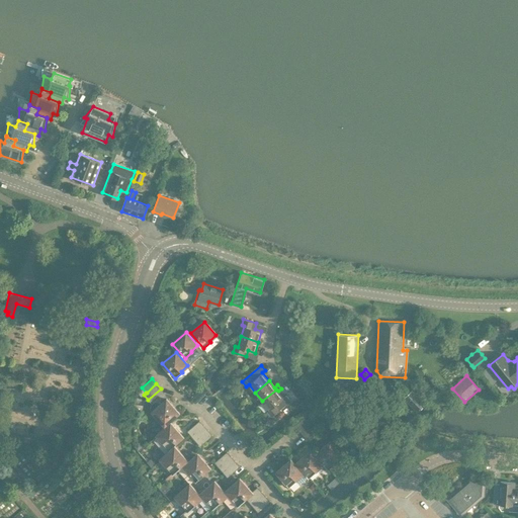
[(152,404),(165,394),(161,389),(148,400),(152,404)]
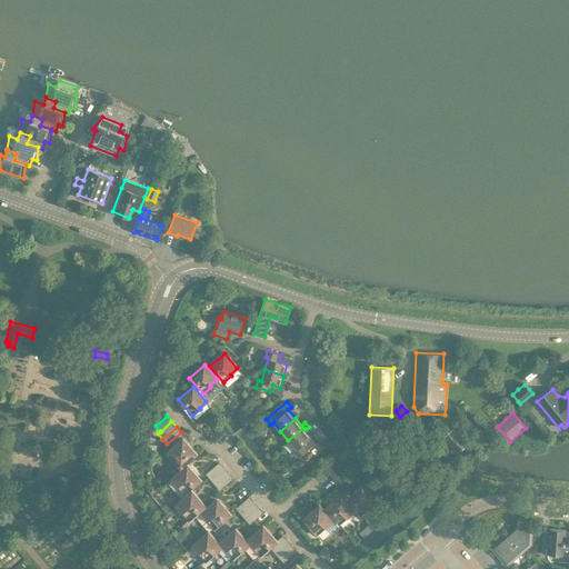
[(311,437),(306,429),(303,428),(288,440),(296,450),(293,451),(299,457),(307,450),(310,447),(319,439),(315,435),(311,437)]
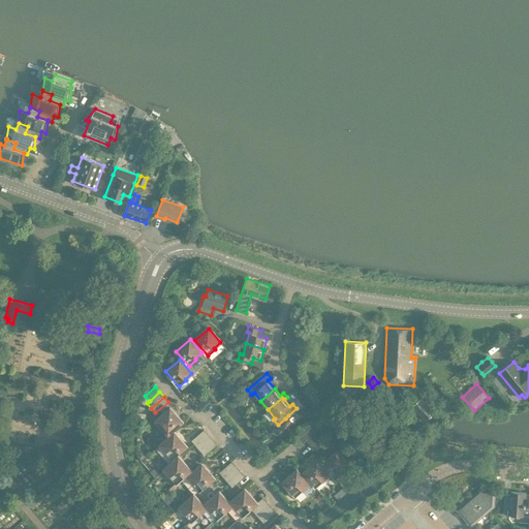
[(427,419),(434,412),(422,399),(413,406),(427,419)]
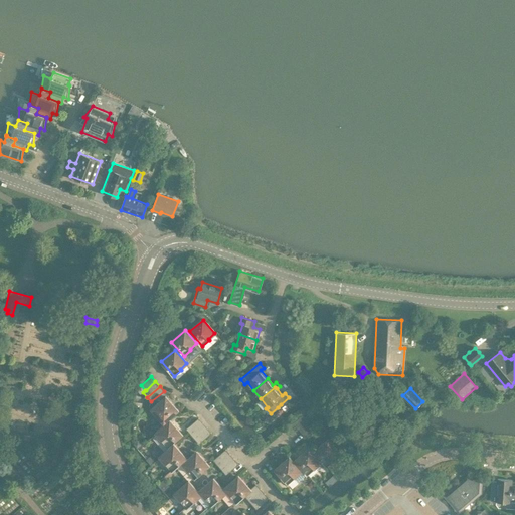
[(196,389),(190,394),(194,399),(200,394),(197,391),(196,389)]
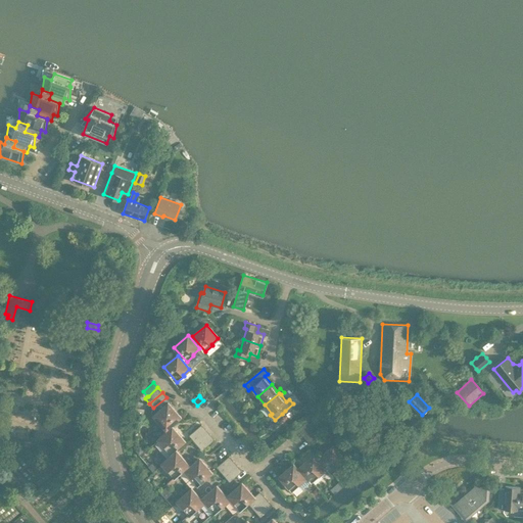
[(169,405),(171,402),(167,397),(153,408),(157,413),(169,403),(169,405)]
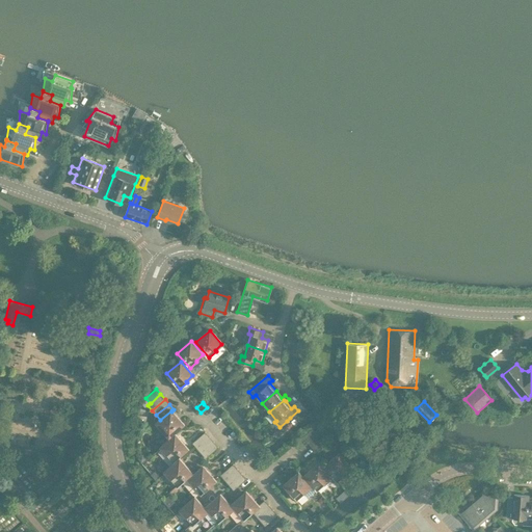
[(183,424),(171,411),(171,410),(160,420),(157,423),(163,429),(162,430),(167,437),(183,424)]
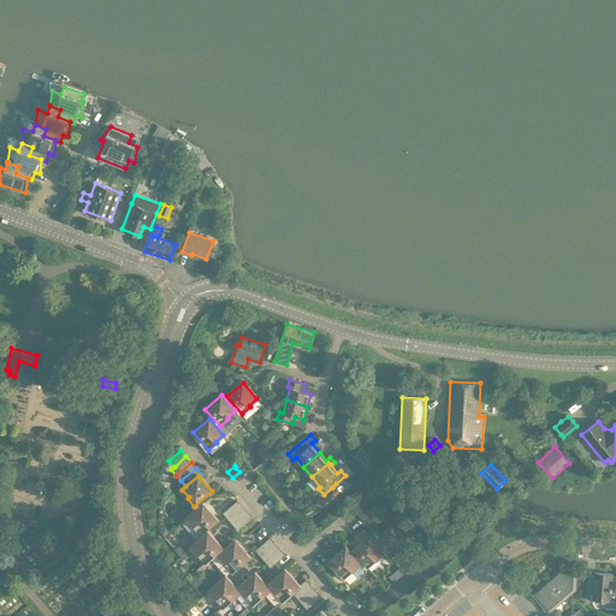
[(366,523),(381,510),(366,493),(350,505),(366,523)]
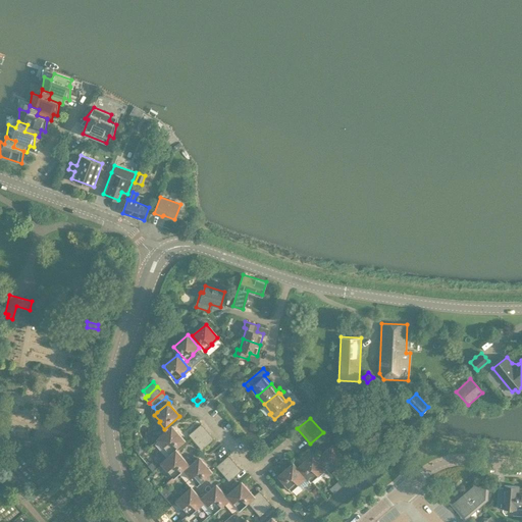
[(193,439),(206,429),(201,424),(189,434),(193,439)]
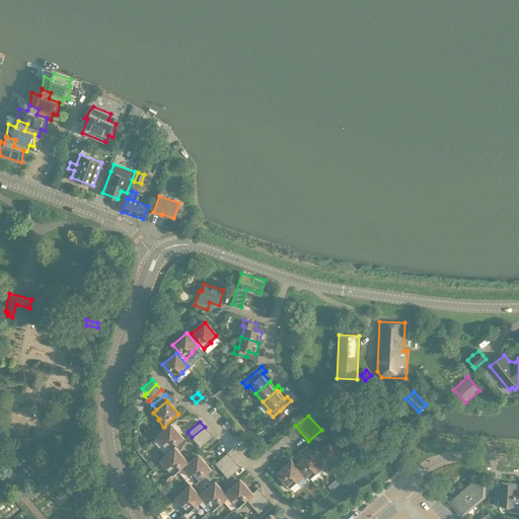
[(168,450),(182,438),(170,425),(157,436),(163,443),(162,444),(168,450)]
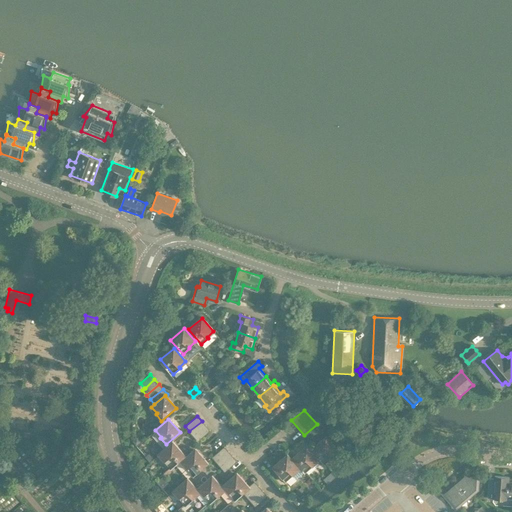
[(193,436),(206,425),(202,421),(189,431),(193,436)]
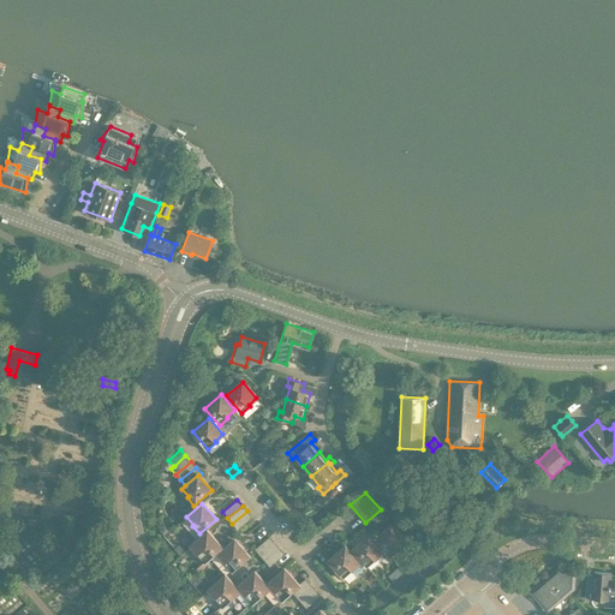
[(238,530),(252,517),(248,511),(232,524),(238,530)]
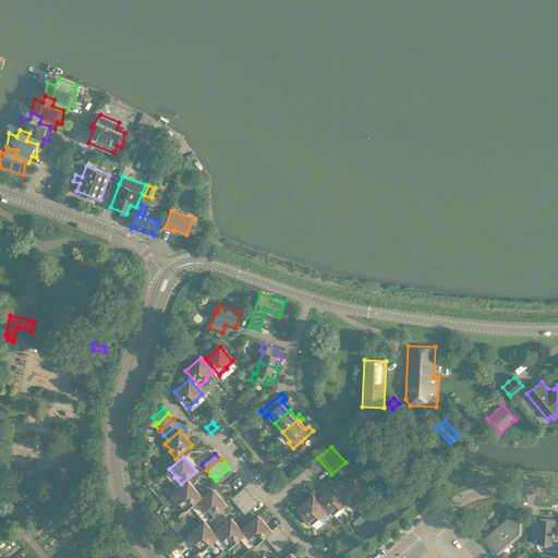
[(361,497),(367,492),(355,476),(341,489),(354,505),(362,498),(361,497)]
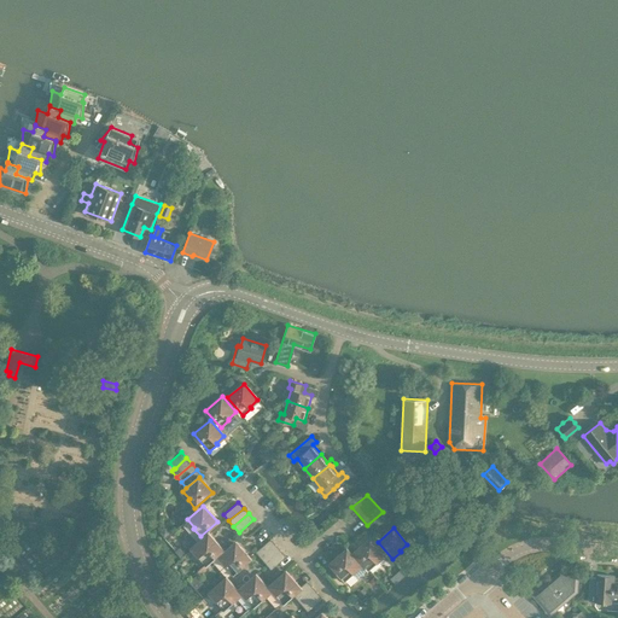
[(205,565),(222,551),(208,534),(192,548),(199,555),(198,557),(205,565)]
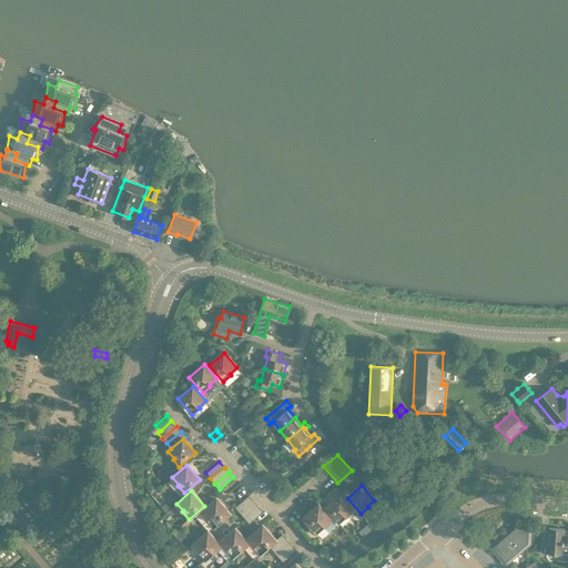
[(240,513),(253,500),(249,495),(235,507),(240,513)]
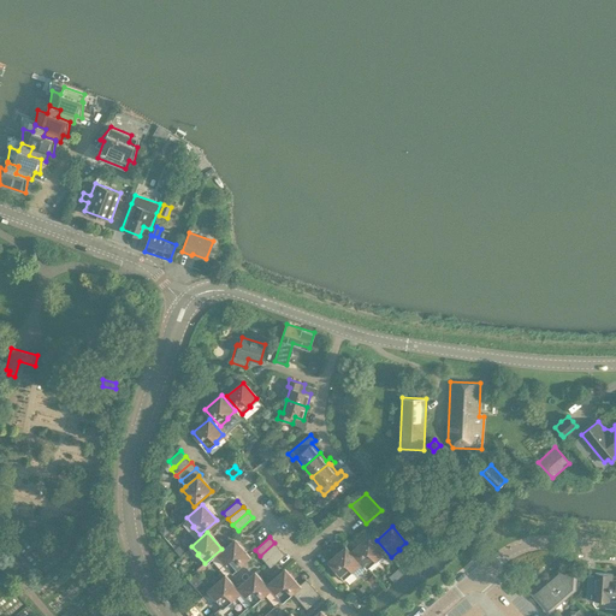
[(374,560),(383,552),(369,537),(353,551),(354,552),(367,567),(368,568),(375,561),(374,560)]
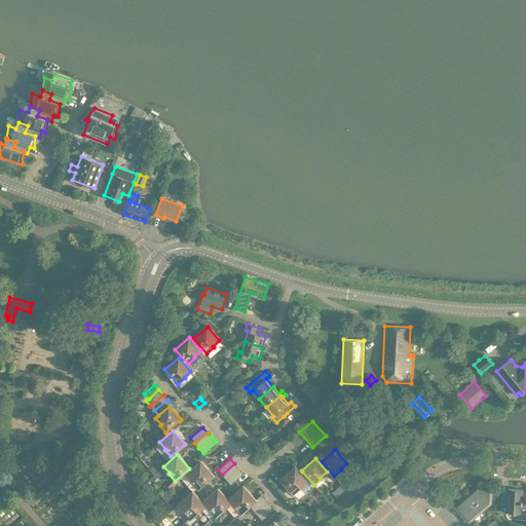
[(197,488),(213,476),(200,461),(187,474),(193,481),(192,482),(197,488)]
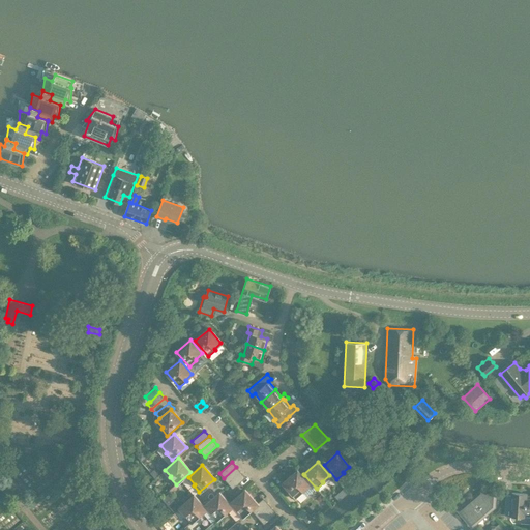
[(228,483),(241,472),(236,467),(224,478),(228,483)]
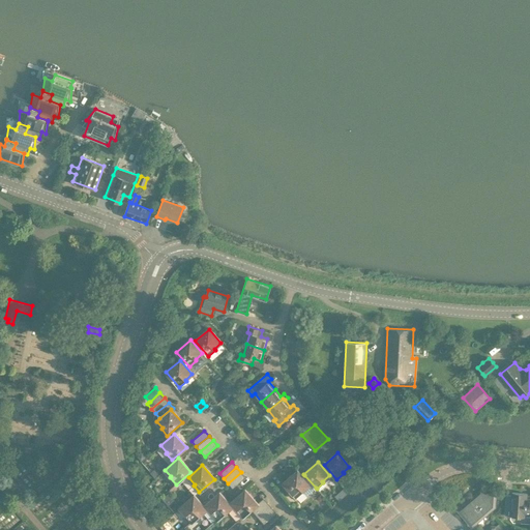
[(304,475),(302,477),(297,471),(284,483),(296,498),(303,492),(306,496),(316,488),(304,475)]
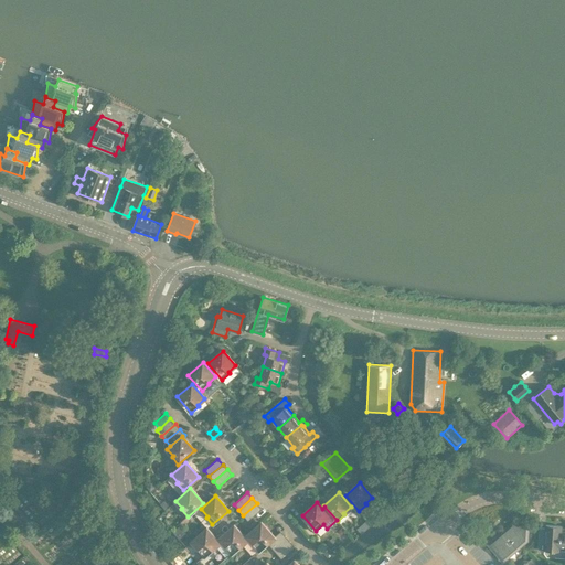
[(248,521),(262,509),(257,503),(243,515),(248,521)]
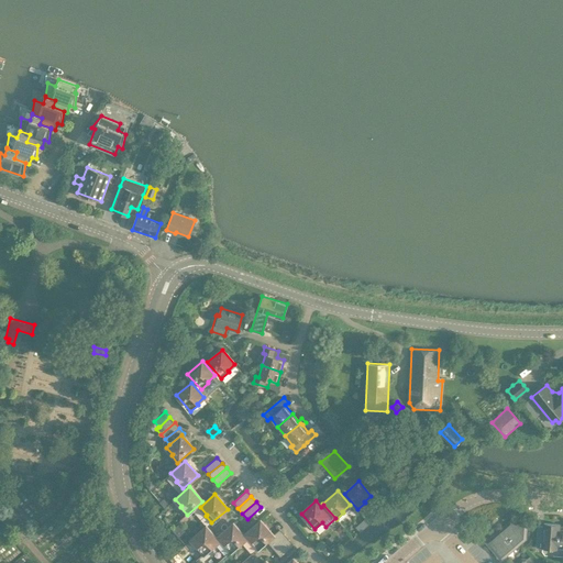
[(364,519),(359,522),(364,528),(367,525),(368,525),(364,519)]
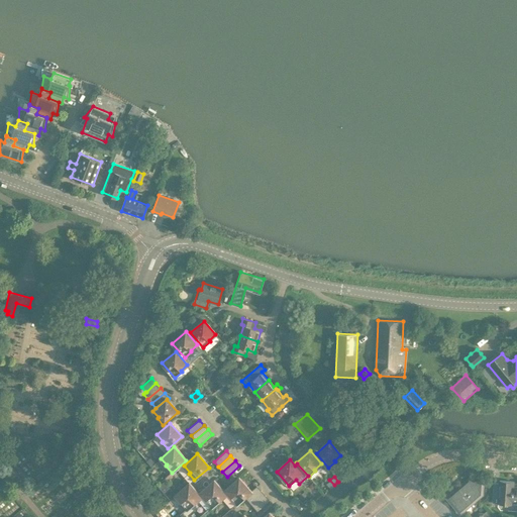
[(250,492),(239,479),(225,490),(231,497),(230,498),(236,505),(244,497),(250,492)]
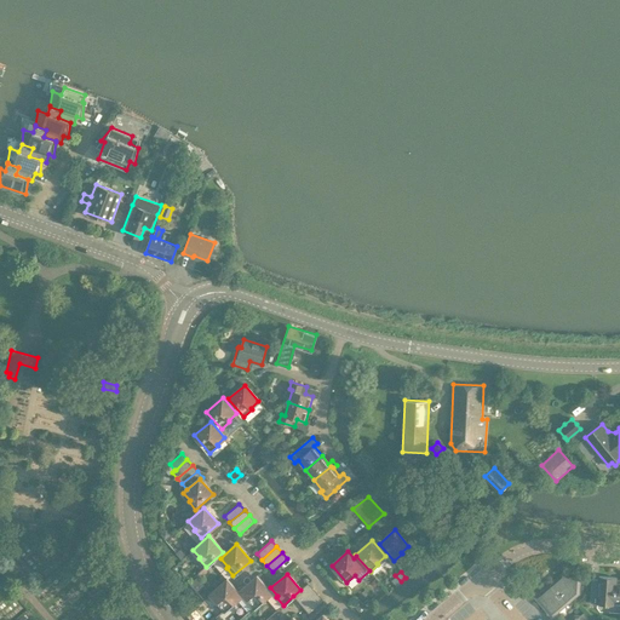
[(578,593),(579,577),(562,575),(537,597),(552,615),(578,593)]
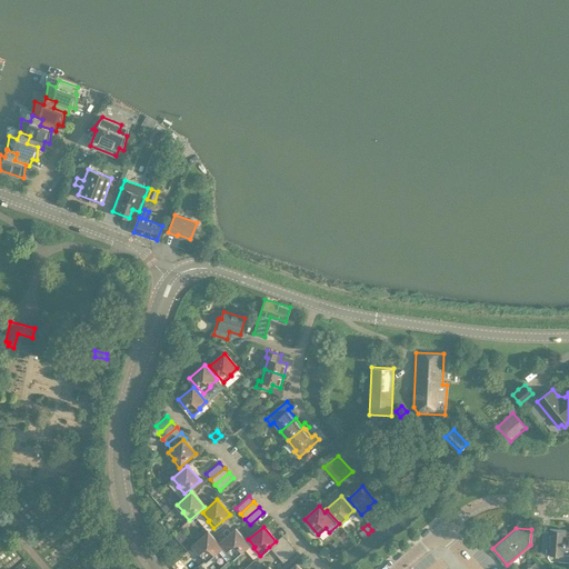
[(232,558),(249,545),(236,529),(221,542),(227,549),(226,550),(232,558)]
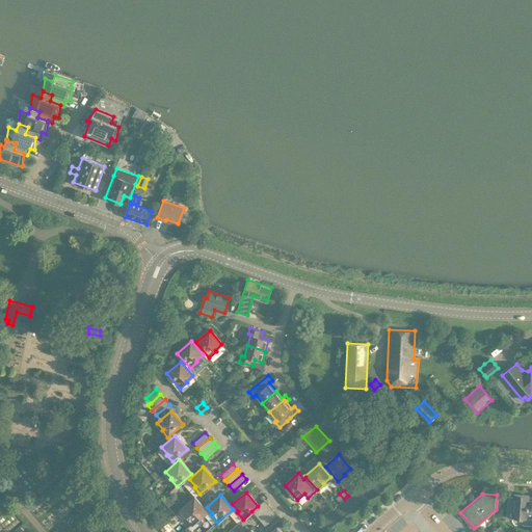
[(531,501),(528,501),(529,496),(513,495),(513,497),(507,497),(506,517),(512,517),(531,519),(531,530),(531,531),(531,501)]
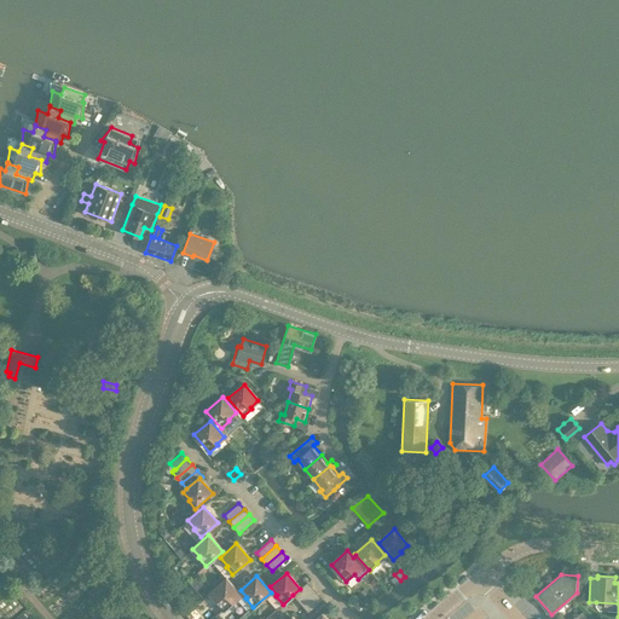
[(223,611),(241,595),(226,579),(210,593),(218,601),(217,602),(223,611)]
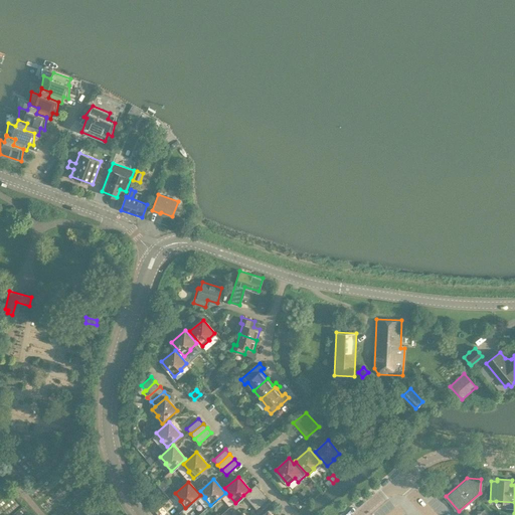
[(247,500),(261,489),(255,484),(249,490),(243,495),(247,500)]
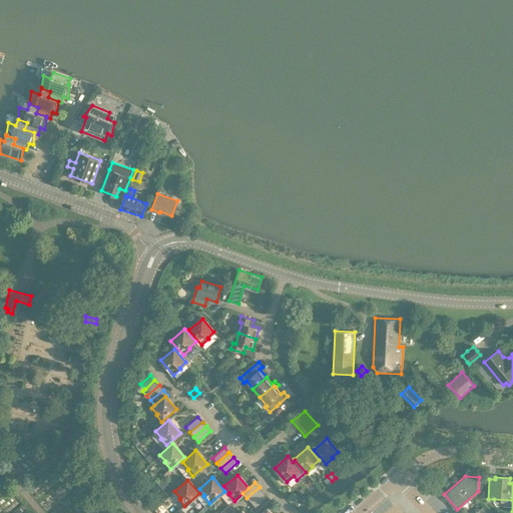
[(173,492),(168,486),(162,491),(168,497),(173,492)]
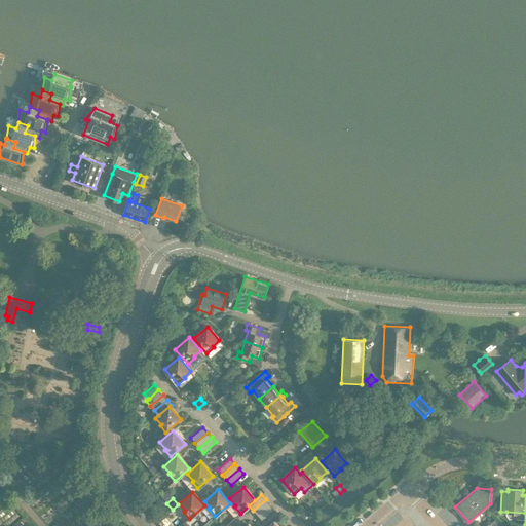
[(257,516),(270,504),(266,499),(253,511),(257,516)]
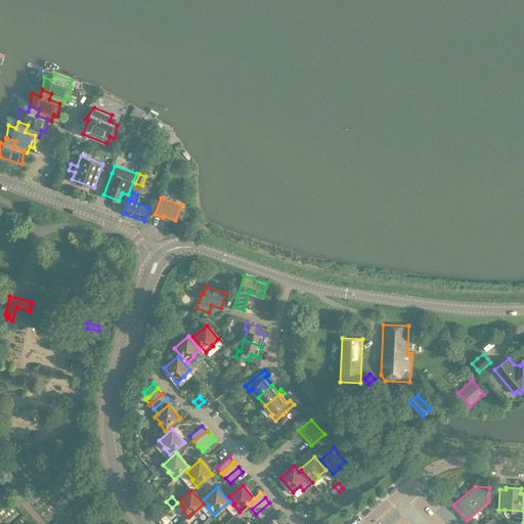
[(261,519),(273,508),(269,503),(256,514),(261,519)]
